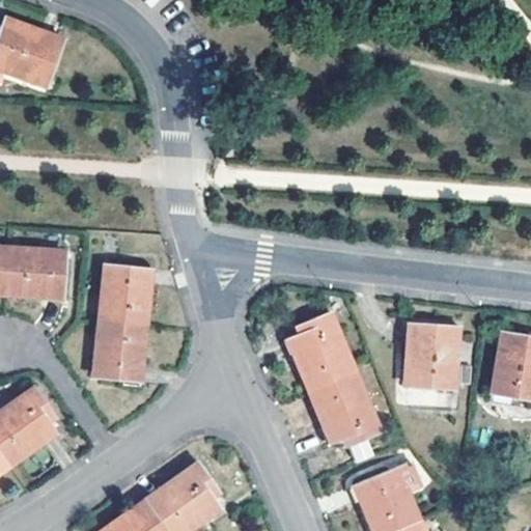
[(5,22),(2,32),(30,42),(33,32),(5,22)]
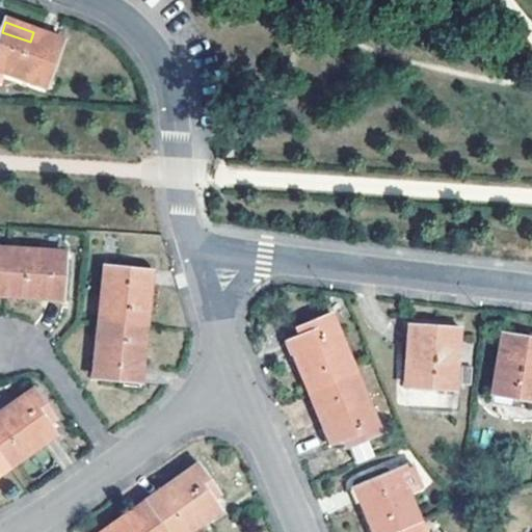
[(2,32),(0,36),(0,72),(48,90),(64,44),(33,32),(30,42),(2,32)]
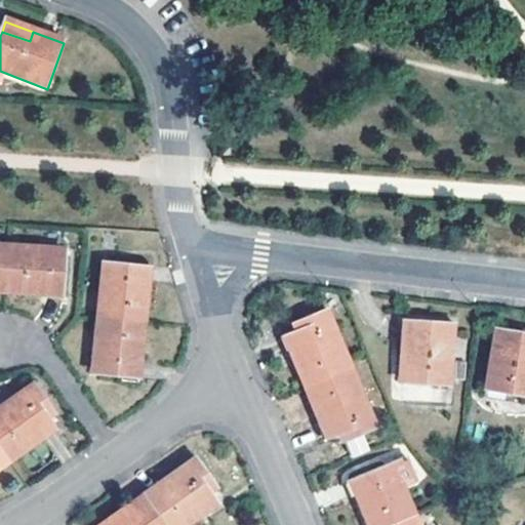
[(33,247),(3,245),(0,291),(57,295),(61,258),(32,257),(33,247)]
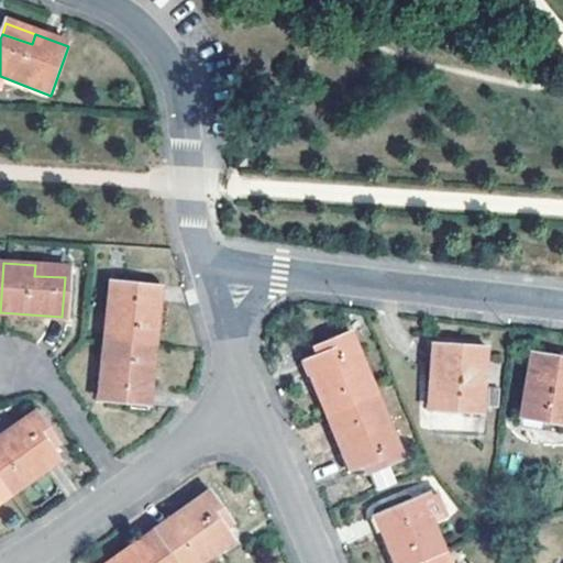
[(66,267),(35,265),(34,276),(65,277),(66,267)]
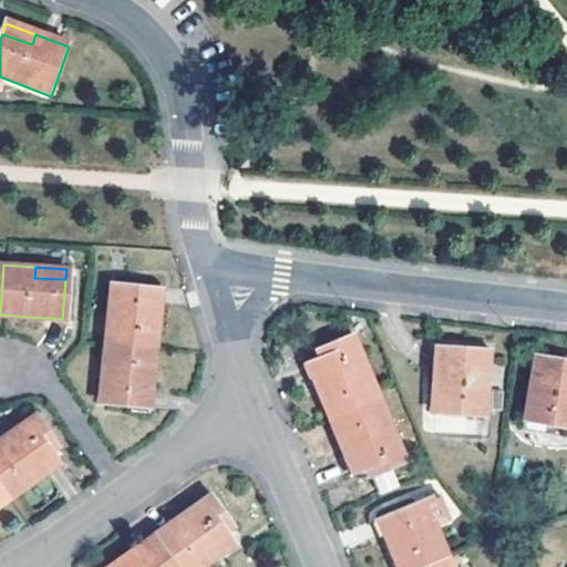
[(102,312),(100,341),(148,346),(153,285),(115,281),(113,312),(102,312)]
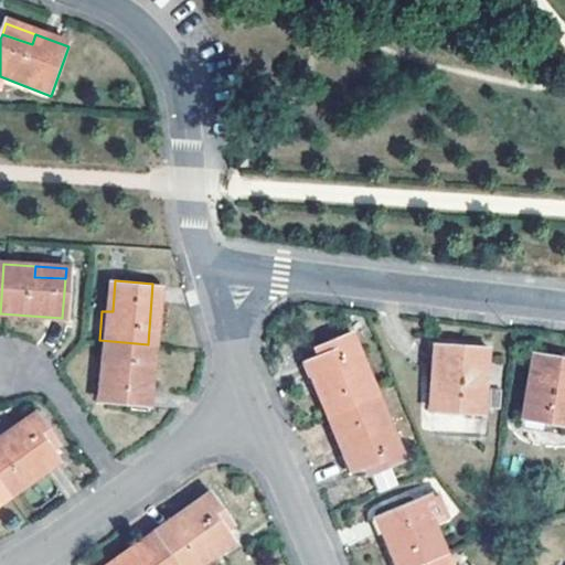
[(103,280),(102,311),(113,311),(115,280),(103,280)]
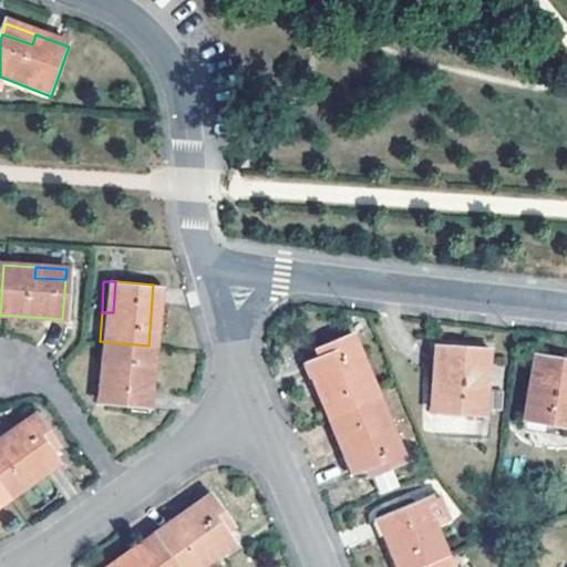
[(327,415),(375,395),(348,331),(333,338),(338,347),(325,351),(303,360),(327,415)]
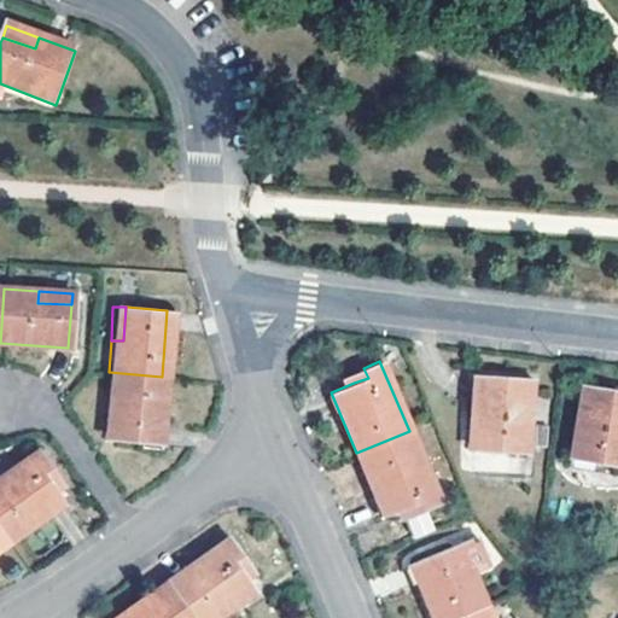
[(368,378),(363,368),(349,374),(354,383),(368,378)]
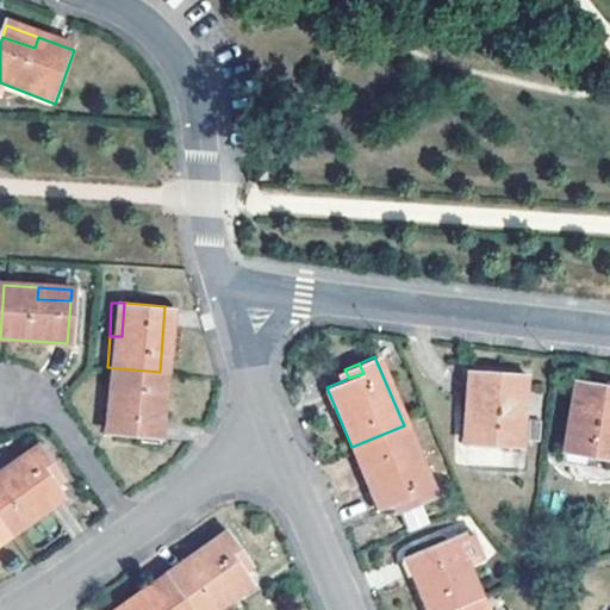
[(477,410),(473,442),(517,447),(524,374),(467,366),(462,409),(477,410)]
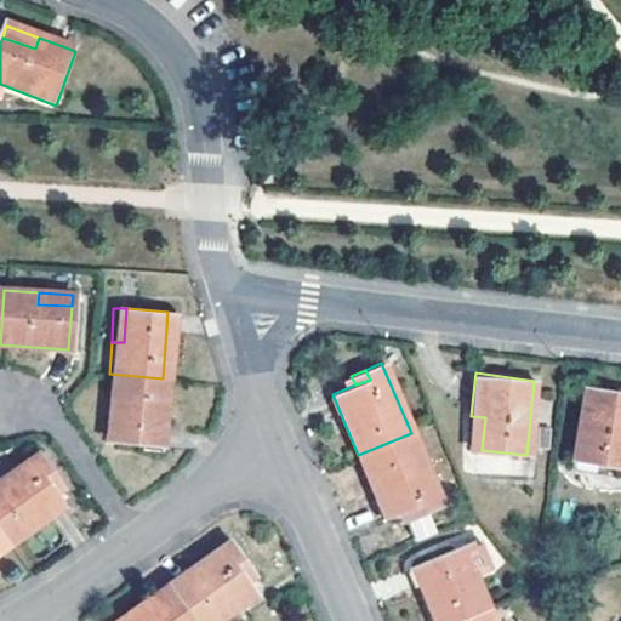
[(109,374),(107,410),(119,410),(117,445),(157,448),(163,379),(109,374)]
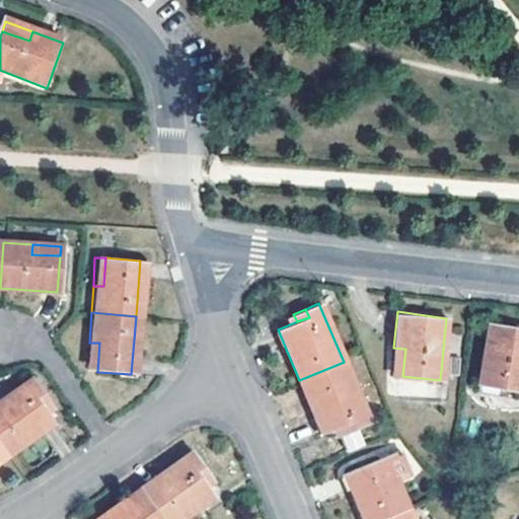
[(518,361),(518,325),(488,320),(478,381),(515,388),(518,361)]
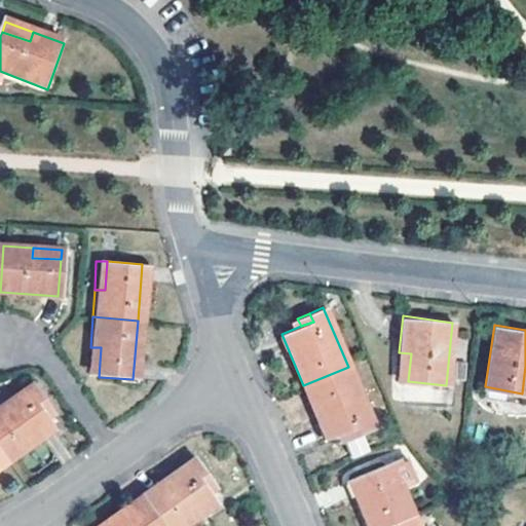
[(90,347),(88,376),(99,377),(101,347),(90,347)]
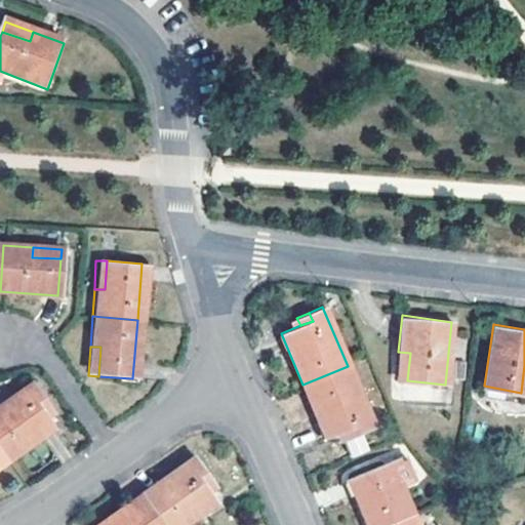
[(410,353),(398,352),(396,379),(407,380),(410,353)]
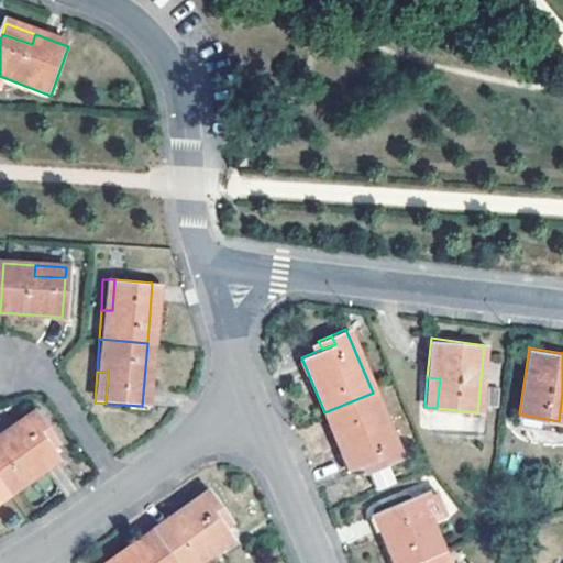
[(483,387),(482,405),(493,406),(494,388),(483,387)]
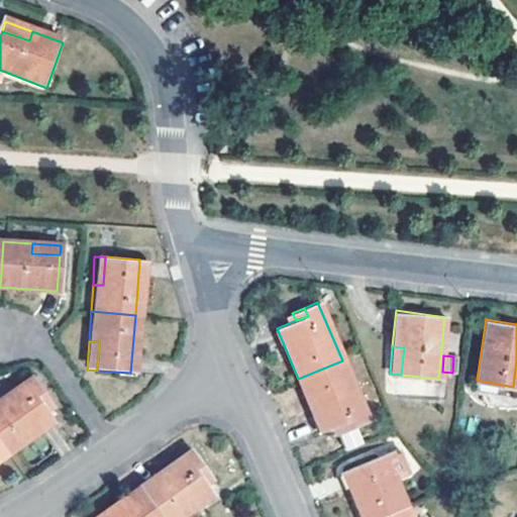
[(362,441),(353,423),(367,418),(342,360),(298,379),(319,428),(337,419),(341,428),(348,446),(362,441)]
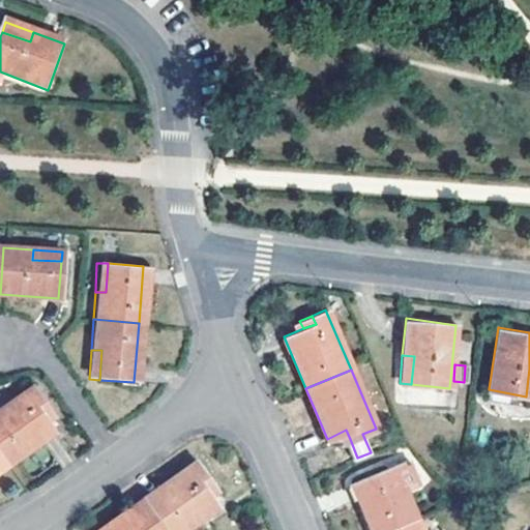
[(28,385),(0,406),(0,458),(4,463),(50,430),(38,412),(31,402),(37,398),(28,385)]
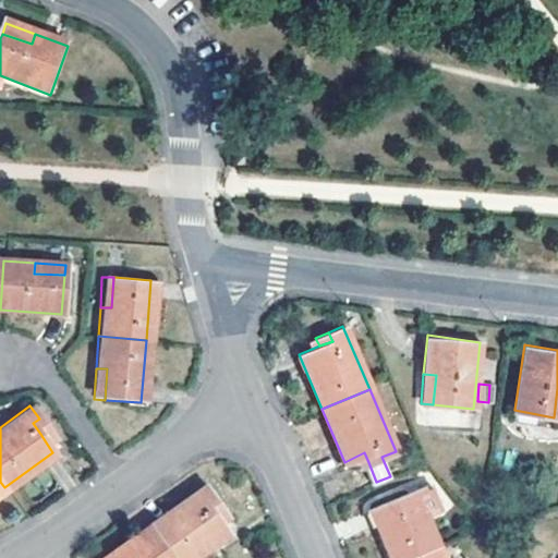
[(33,423),(40,434),(46,429),(39,419),(33,423)]
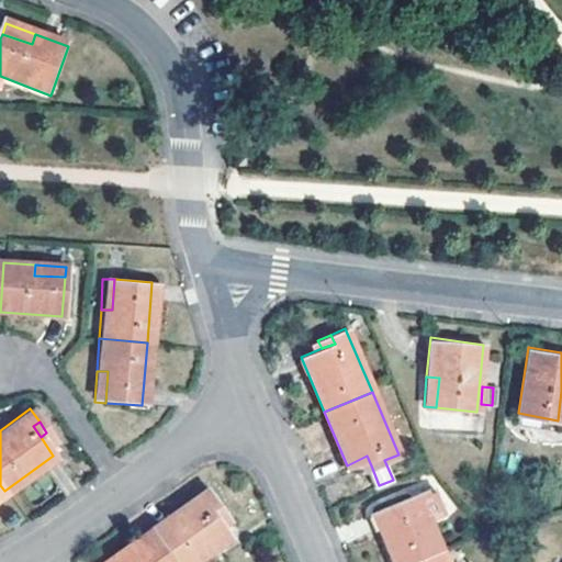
[(418,525),(429,520),(417,491),(406,496),(418,525)]
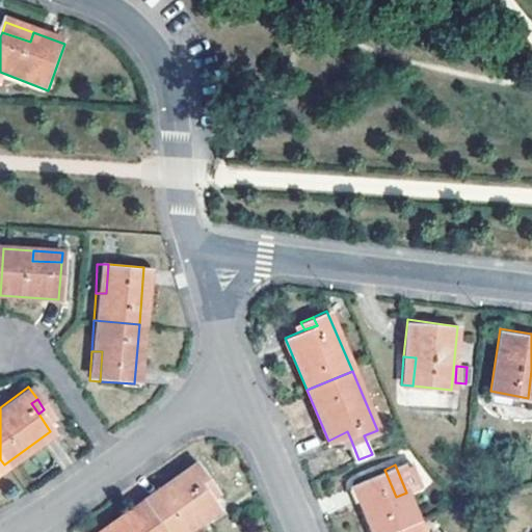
[(195,466),(143,502),(165,531),(185,531),(216,511),(204,491),(196,481),(203,476),(195,466)]
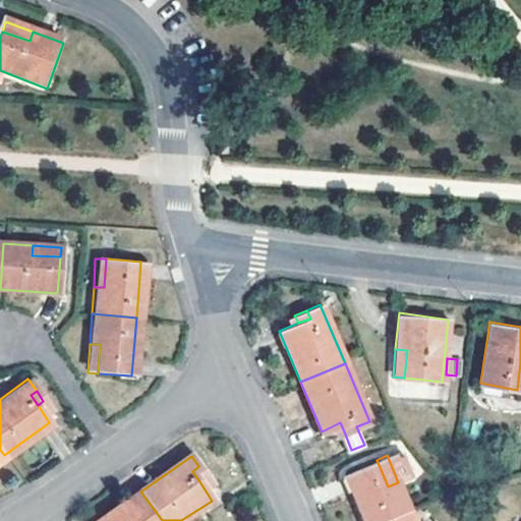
[(345,473),(363,520),(371,520),(408,507),(398,482),(388,486),(377,460),(345,473)]
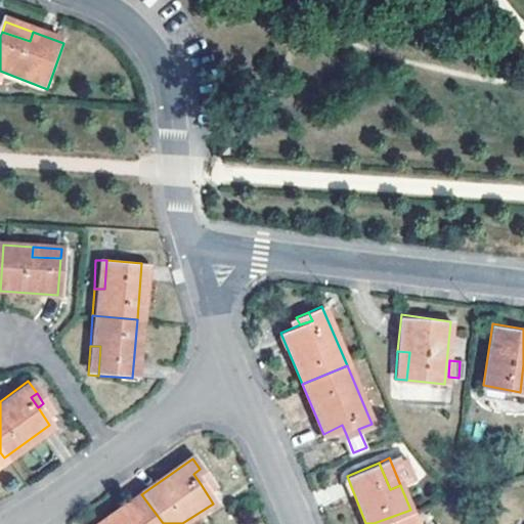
[(208,480),(200,469),(193,474),(201,484),(208,480)]
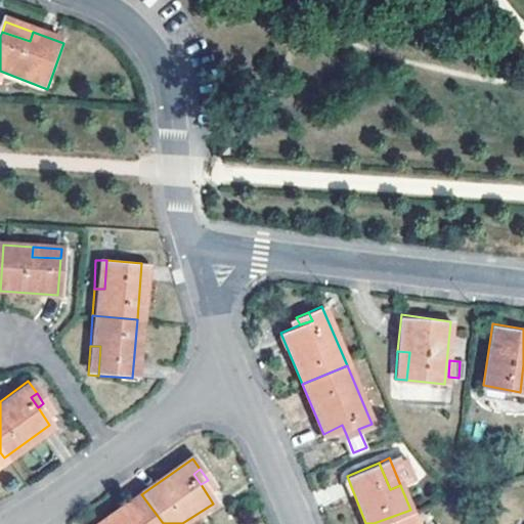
[(97,523),(163,523),(141,494),(97,523)]
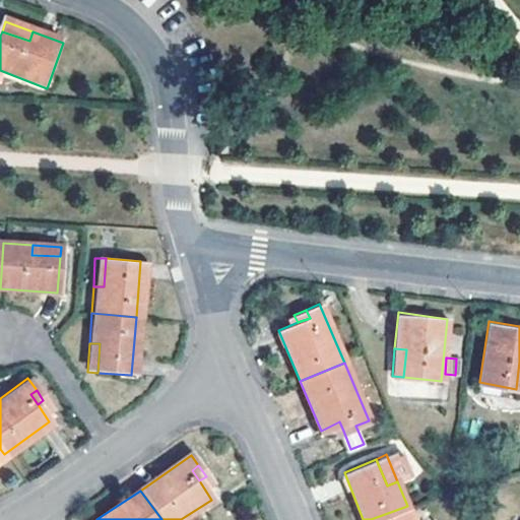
[(371,519),(413,519),(407,506),(371,519)]
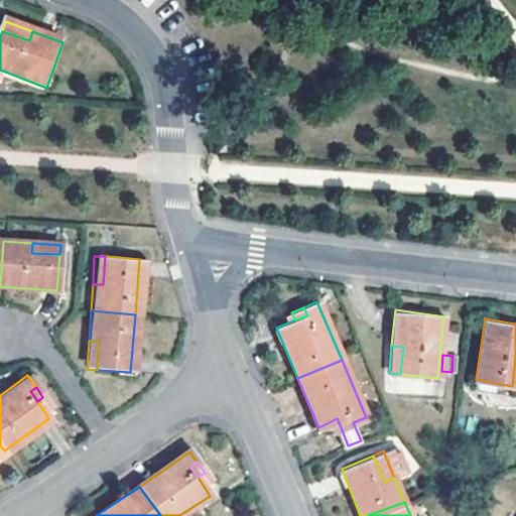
All buildings are outlined.
